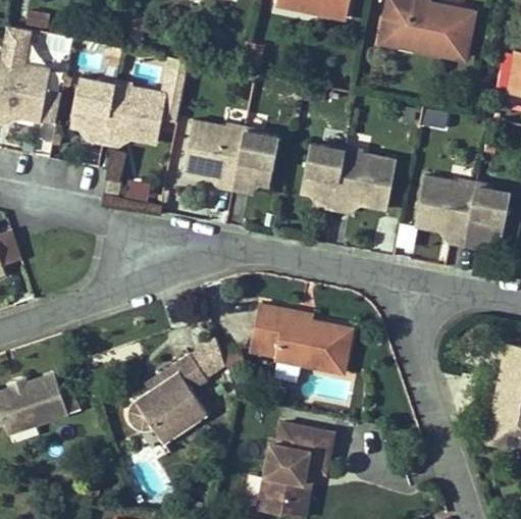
[(346,19),(349,0),(276,0),(275,5),(346,19)]
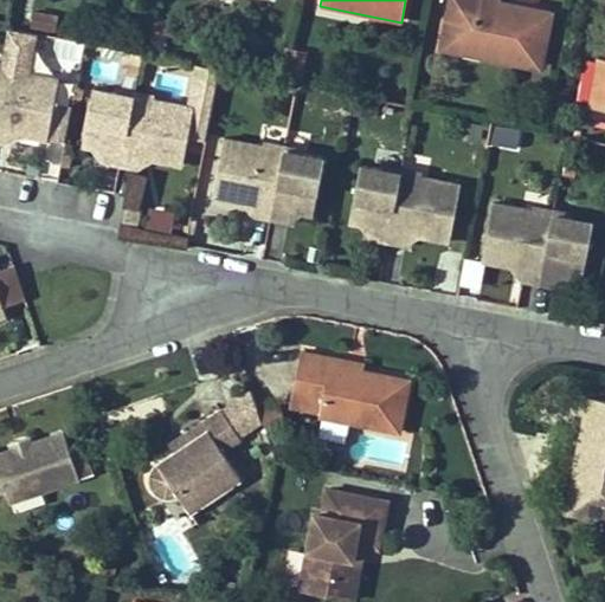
[(541,65),(551,14),(502,5),(496,7),(494,14),(487,13),(488,0),(450,0),(444,33),(462,36),(458,53),(503,63),(504,58),(541,65)]
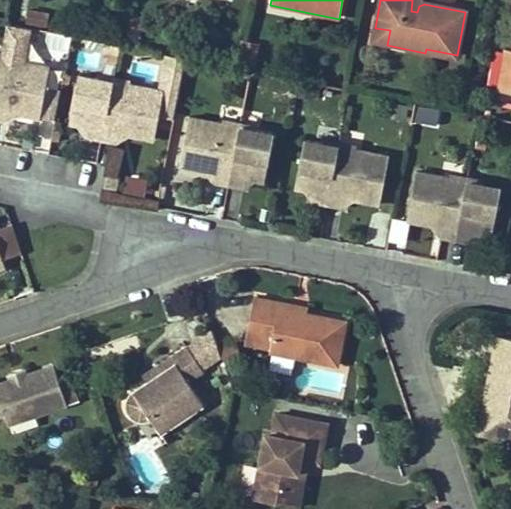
[(424,4),(413,2),(411,11),(417,12),(419,6),(424,4)]
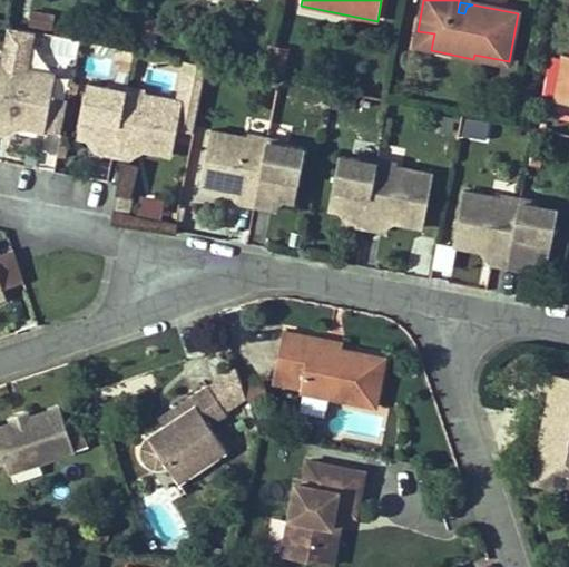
[(52,31),(55,19),(30,13),(28,27),(52,31)]
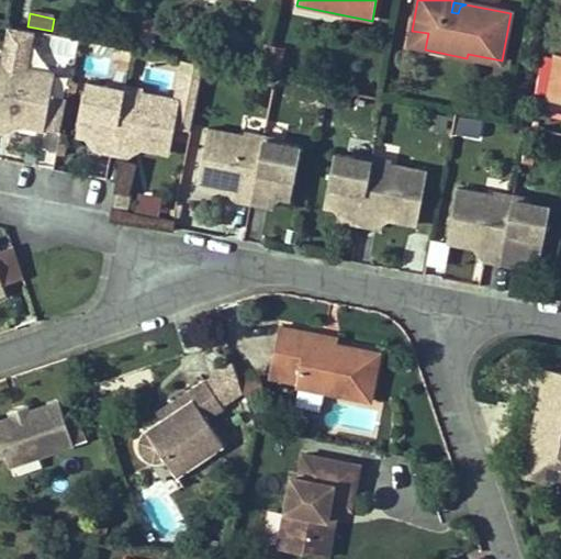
[(153,38),(156,23),(142,20),(139,36),(153,38)]
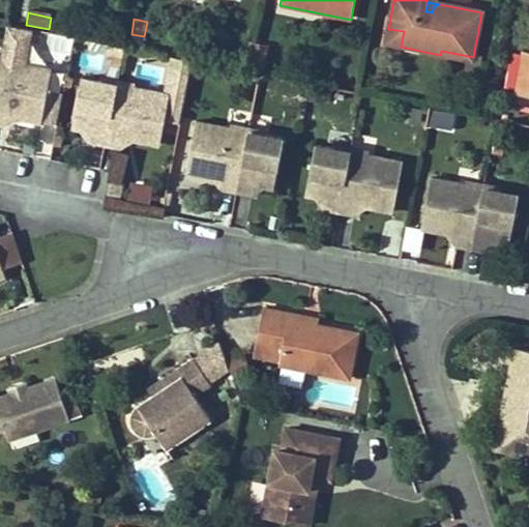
[(22,36),(23,31),(7,28),(6,33),(22,36)]
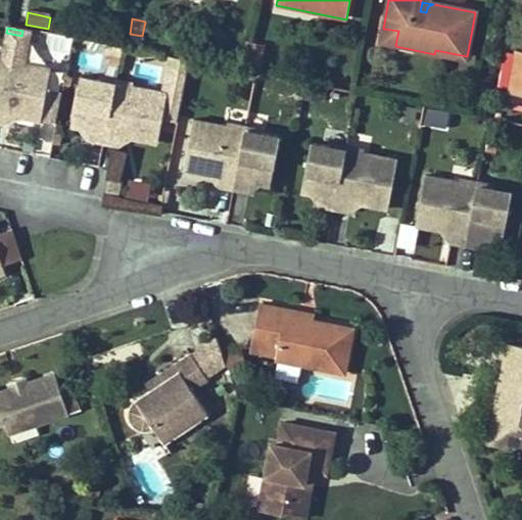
[(395,46),(398,31),(383,29),(381,43),(395,46)]
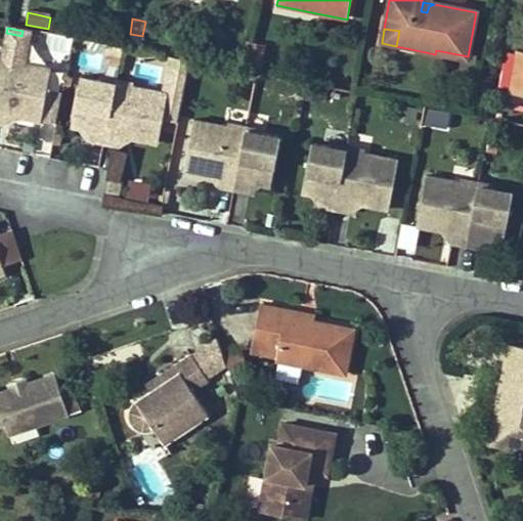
[(32,30),(27,49),(64,59),(70,41),(32,30)]
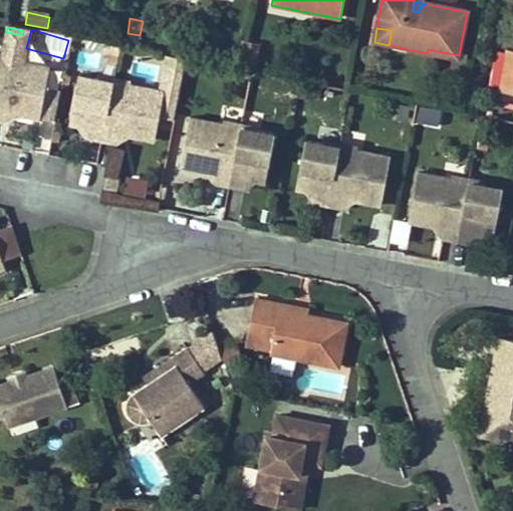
[(137,49),(140,35),(127,33),(124,46),(137,49)]
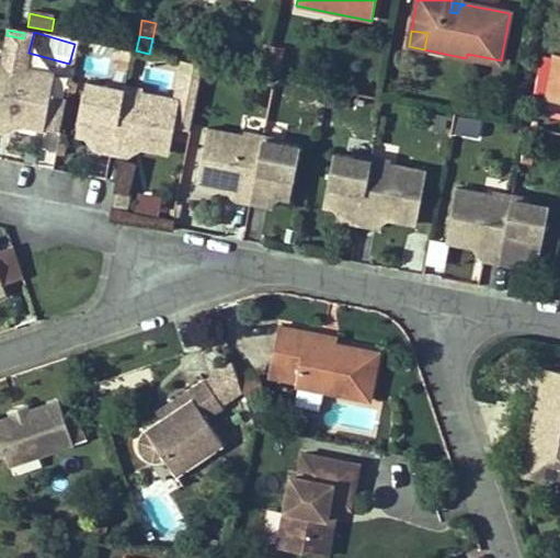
[(278,73),(283,52),(264,47),(260,70),(278,73)]
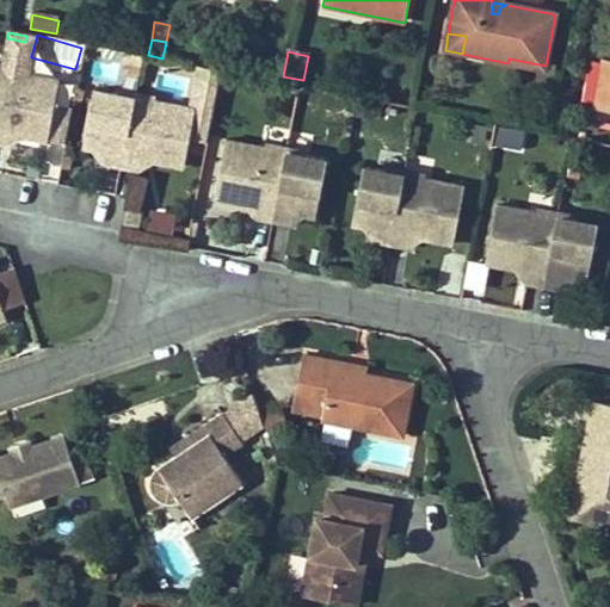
[(140,69),(142,59),(128,55),(125,66),(140,69)]
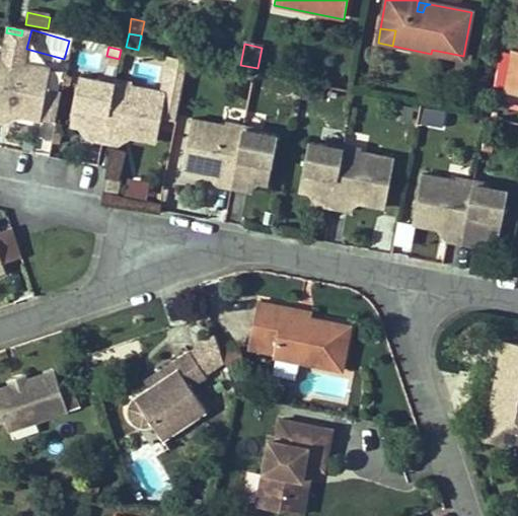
[(463,56),(432,50),(431,54),(462,60),(463,56)]
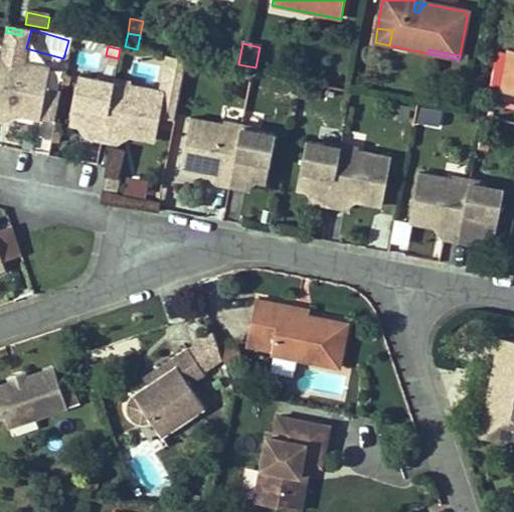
[(513,92),(513,54),(508,53),(501,90),(513,92)]
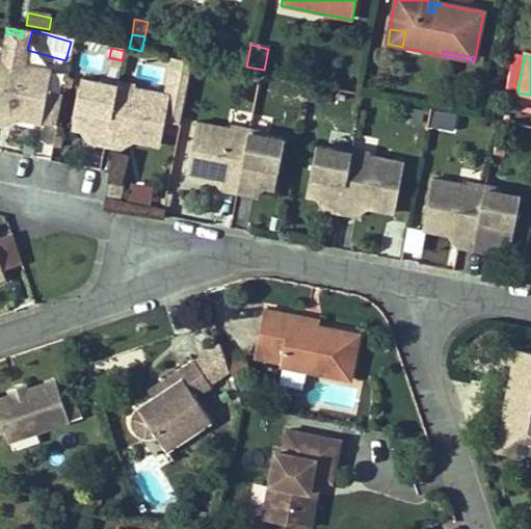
[(121,69),(122,60),(111,58),(109,67),(121,69)]
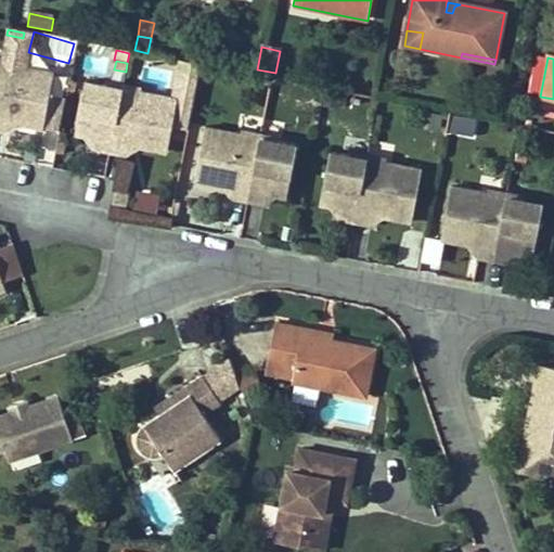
[(187,131),(200,66),(179,62),(172,101),(121,90),(108,154),(126,157),(128,146),(166,154),(171,128),(187,131)]
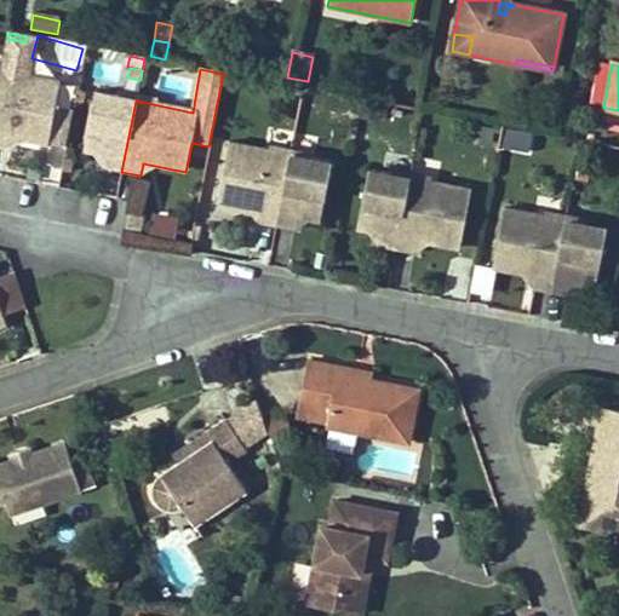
[(47,145),(59,85),(0,73),(0,147),(4,149),(6,137),(47,145)]
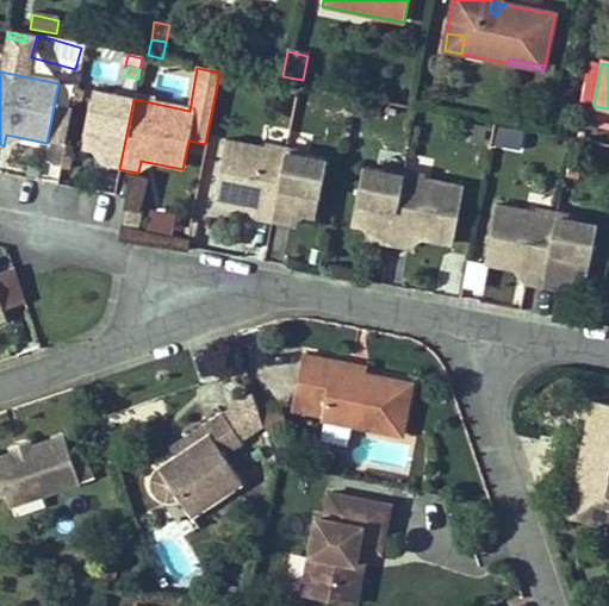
[(232,93),(235,76),(222,74),(218,91),(232,93)]
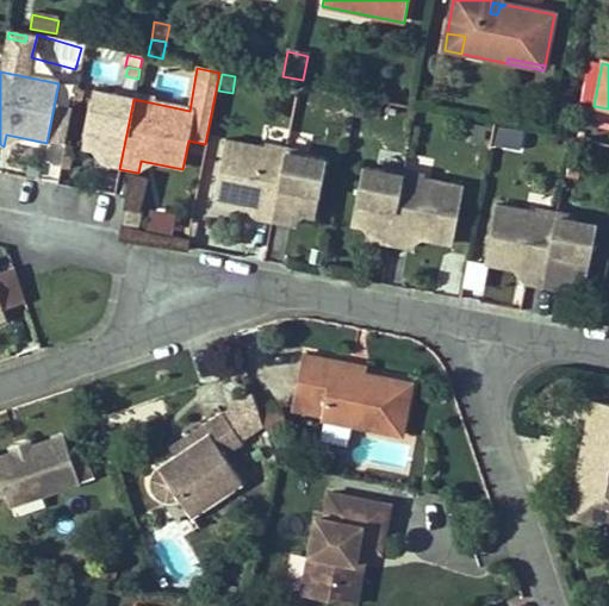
[(283,76),(281,83),(302,88),(303,80),(283,76)]
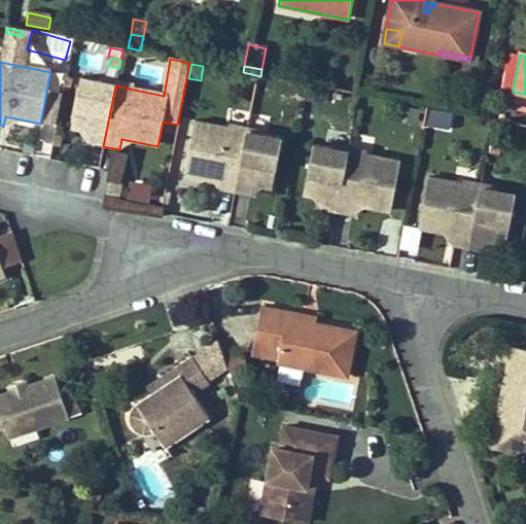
[(103,146),(115,85),(80,79),(71,129),(91,133),(89,143),(103,146)]
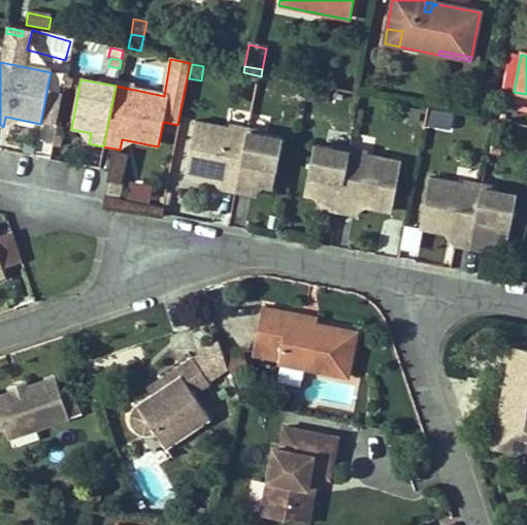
[(493,93),(495,85),(486,83),(484,92),(493,93)]
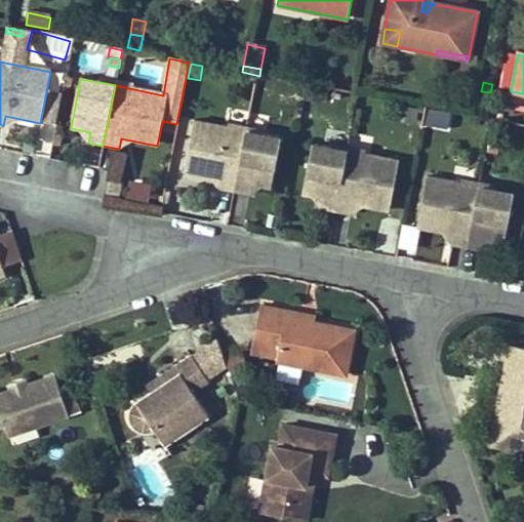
[(318,103),(320,91),(308,89),(306,101),(318,103)]
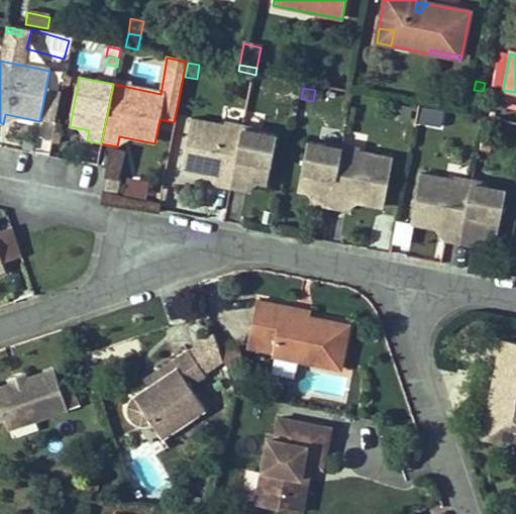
[(435,120),(436,111),(423,108),(421,117),(435,120)]
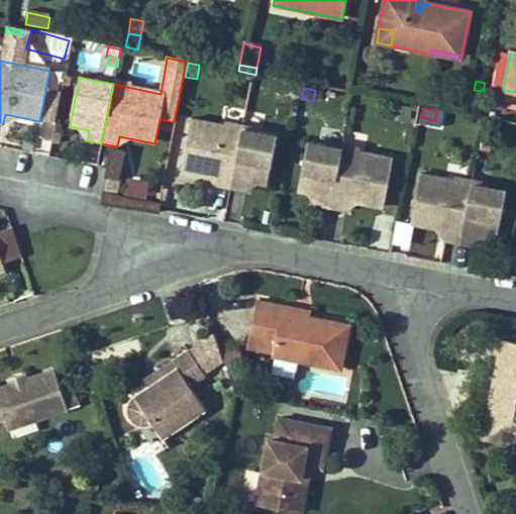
[(230,189),(241,130),(190,120),(181,170),(217,177),(215,186),(230,189)]
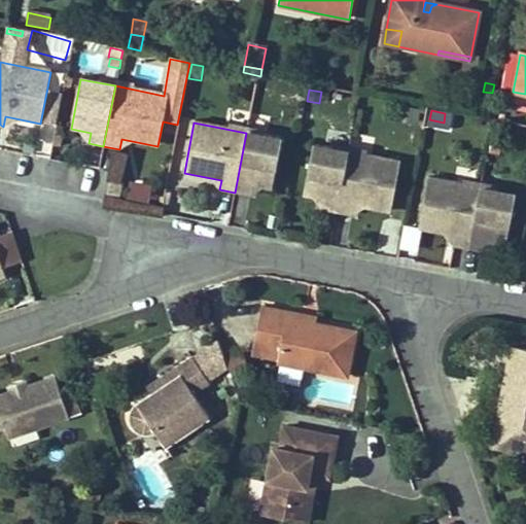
[(272,190),(281,140),(246,133),(235,193),(249,196),(251,186),(272,190)]
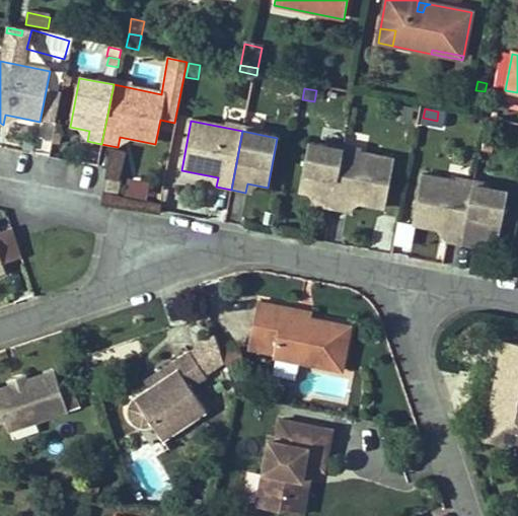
[(58,146),(60,135),(53,133),(51,145),(58,146)]
